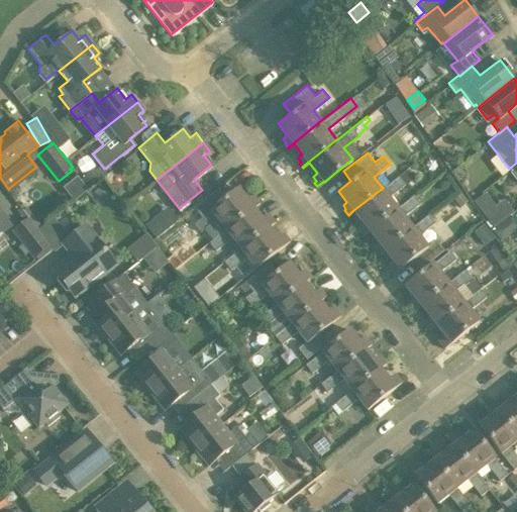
[(399,175),(405,183),(414,175),(408,167),(399,175)]
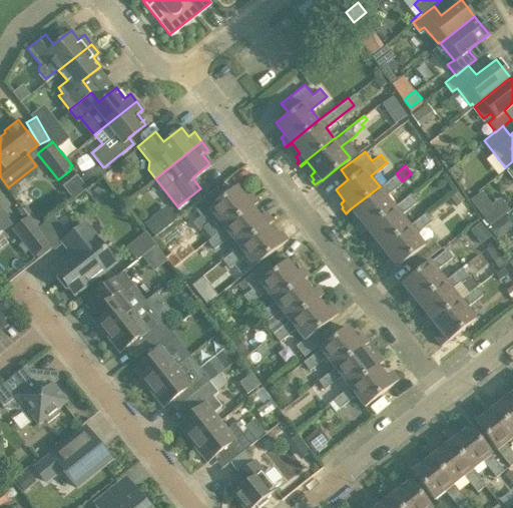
[(223,227),(251,204),(258,199),(254,195),(252,196),(249,193),(245,196),(236,185),(224,195),(216,185),(192,204),(200,213),(192,220),(198,228),(214,216),(222,226),(223,227)]
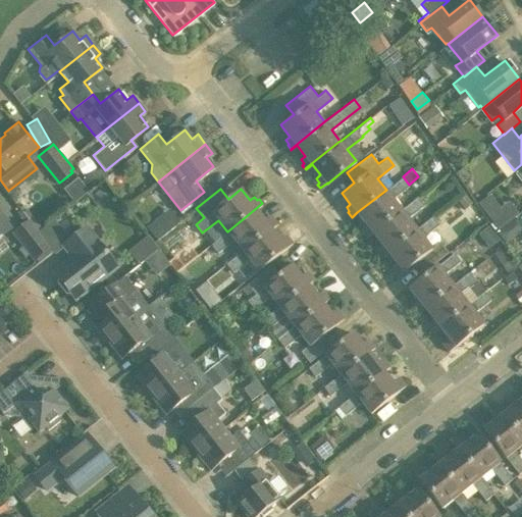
[(402,209),(393,197),(386,190),(357,212),(366,223),(361,226),(365,230),(363,233),(366,237),(402,209)]
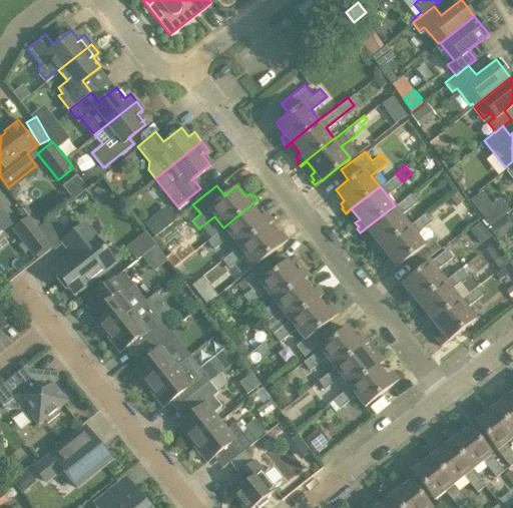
[(491,201),(481,187),(470,196),(489,220),(509,205),(500,194),(491,201)]
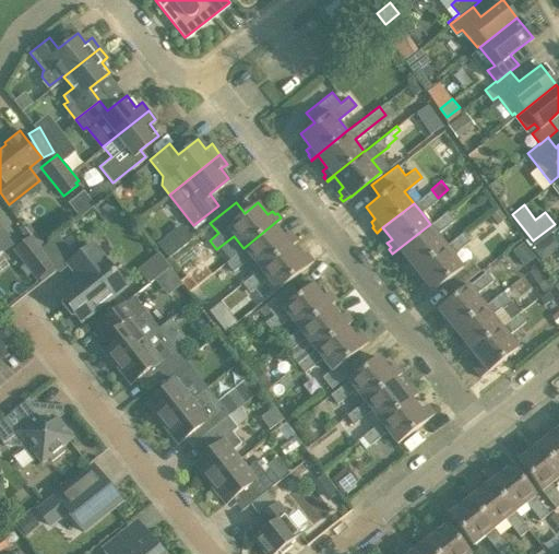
[(408,273),(447,244),(437,233),(454,219),(447,210),(430,224),(392,254),(393,254),(399,249),(407,260),(403,263),(407,269),(405,270),(408,273)]
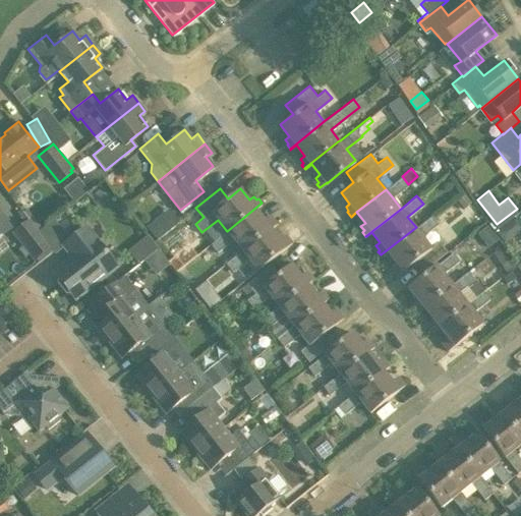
[(242,249),(277,222),(274,218),(272,220),(269,215),(264,218),(255,208),(227,231),(226,230),(211,242),(217,251),(233,238),(242,249)]
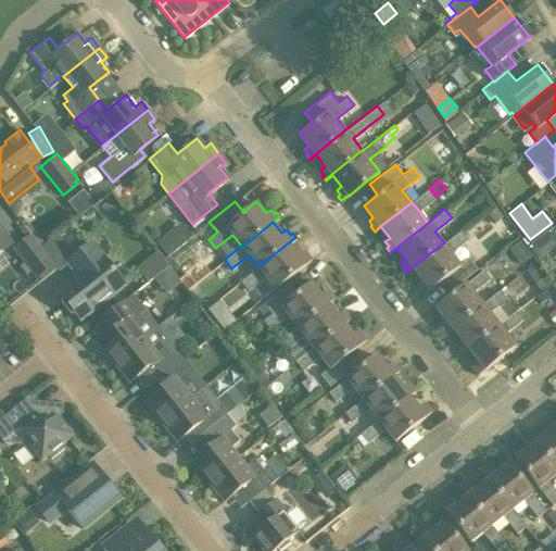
[(0,251),(12,241),(0,225),(0,251)]
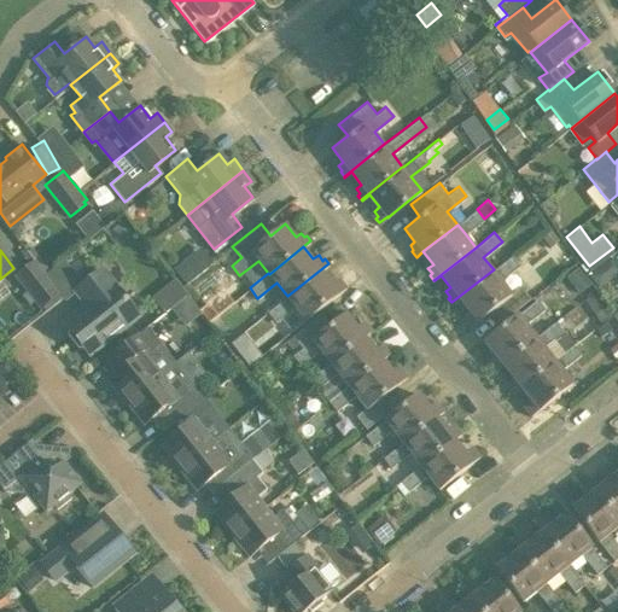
[(512,255),(494,269),(452,302),(453,303),(459,298),(468,310),(464,314),(468,320),(467,321),(471,326),(493,308),(501,320),(531,297),(520,284),(519,285),(509,273),(520,264),(512,255)]
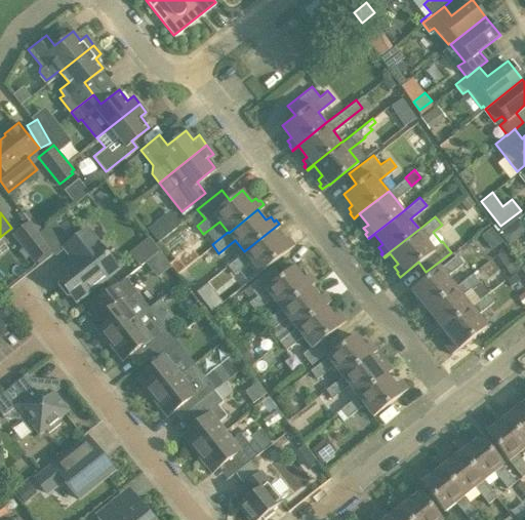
[(39,261),(53,249),(51,246),(40,232),(29,217),(11,231),(33,258),(36,256),(39,261)]
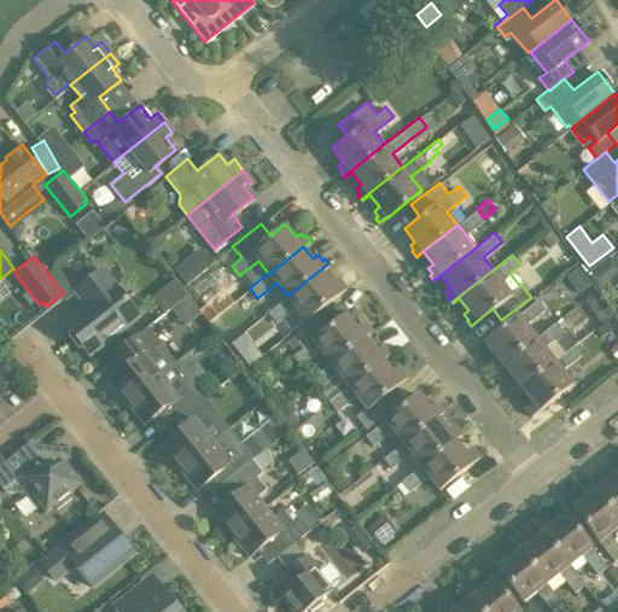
[(59,263),(47,273),(60,290),(71,280),(59,263)]
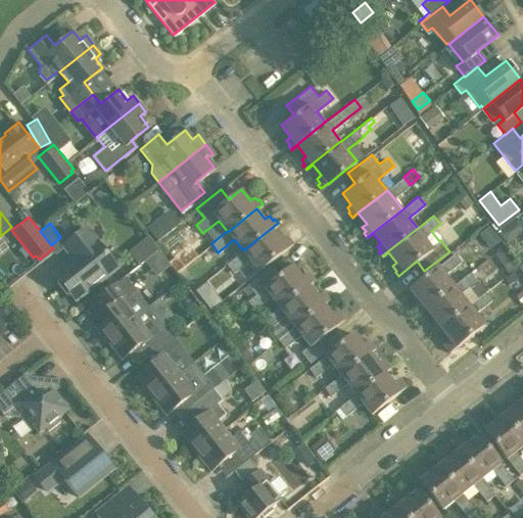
[(278,223),(243,250),(227,263),(233,271),(249,259),(258,270),(287,247),(287,246),(293,242),(290,238),(288,239),(285,235),(280,238),(272,228),(278,223)]
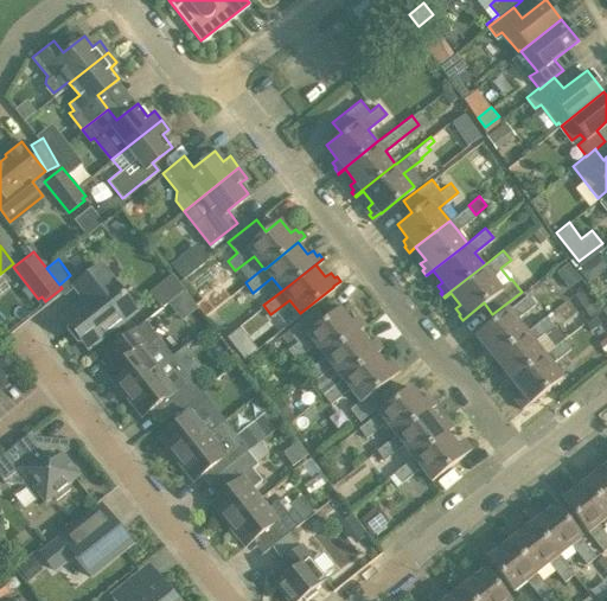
[(568,285),(576,279),(580,275),(576,270),(568,259),(556,267),(568,285)]
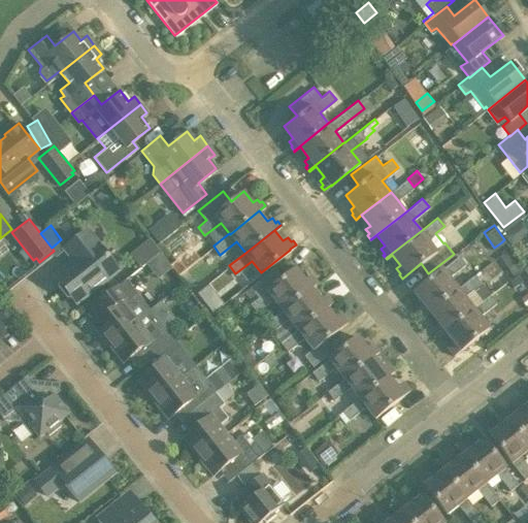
[(75,303),(117,269),(87,230),(64,249),(74,261),(54,276),(75,303)]
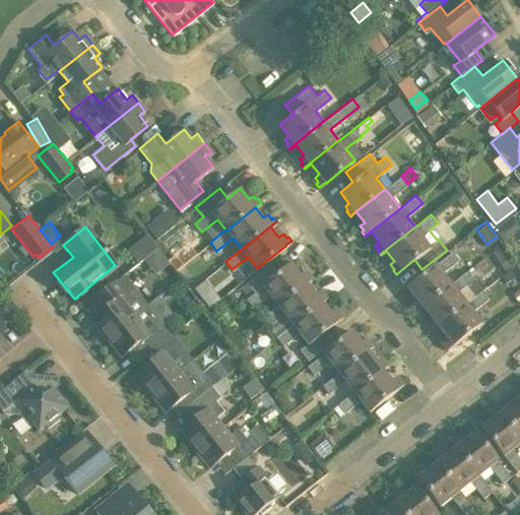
[(154,269),(169,258),(147,232),(133,243),(154,269)]
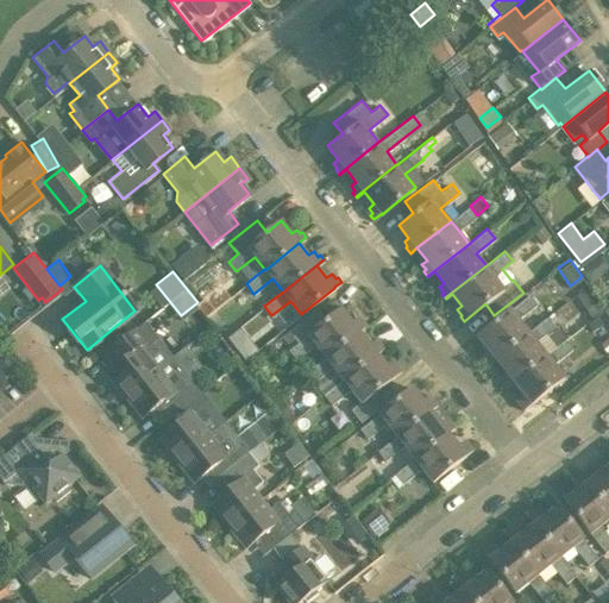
[(529,331),(528,331),(519,318),(538,302),(531,293),(512,308),(510,307),(477,334),(488,347),(483,352),(487,357),(484,358),(488,363),(496,357),(495,357),(529,331)]
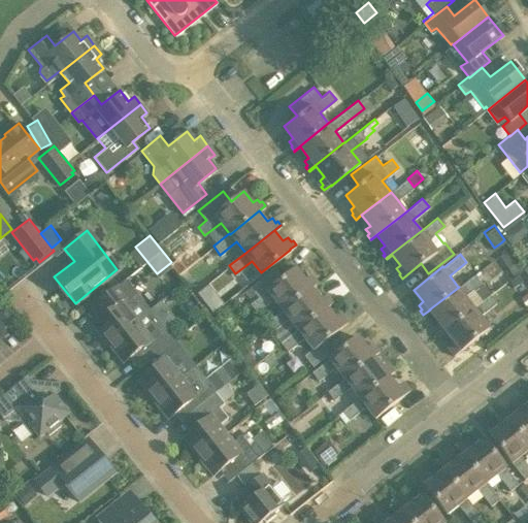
[(282,311),(311,287),(318,282),(314,278),(312,280),(309,275),(304,279),(295,267),(283,276),(274,267),(251,287),(258,297),(251,303),(257,312),(272,298),(282,309),(282,311)]
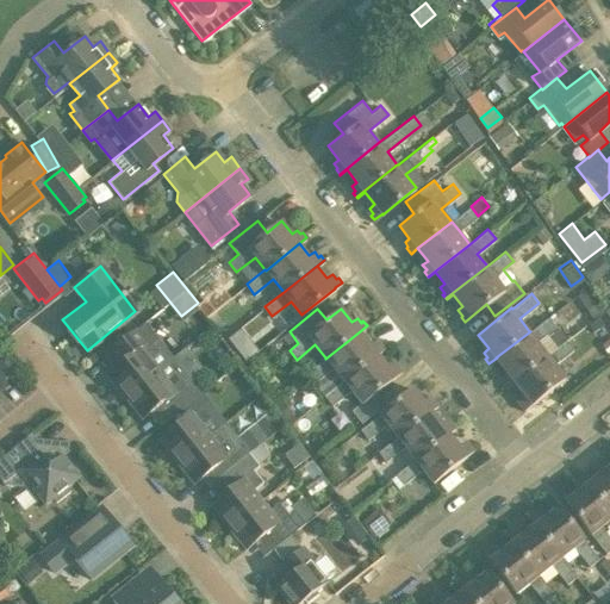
[(548,354),(547,354),(537,341),(556,325),(548,316),(529,331),(530,331),(496,357),(497,357),(506,371),(502,375),(505,380),(503,381),(506,386),(514,380),(548,354)]
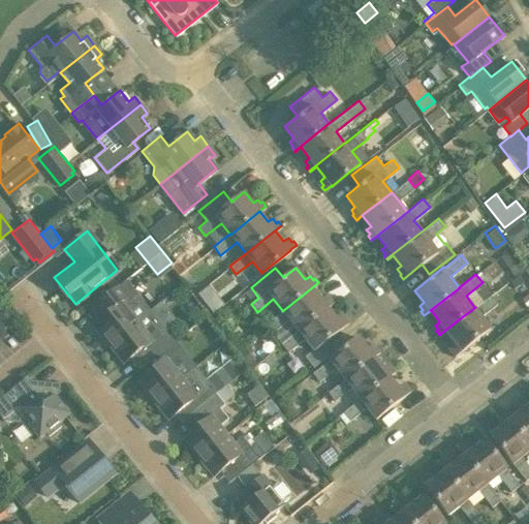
[(107,344),(150,310),(125,279),(105,295),(115,306),(92,325),(107,344)]
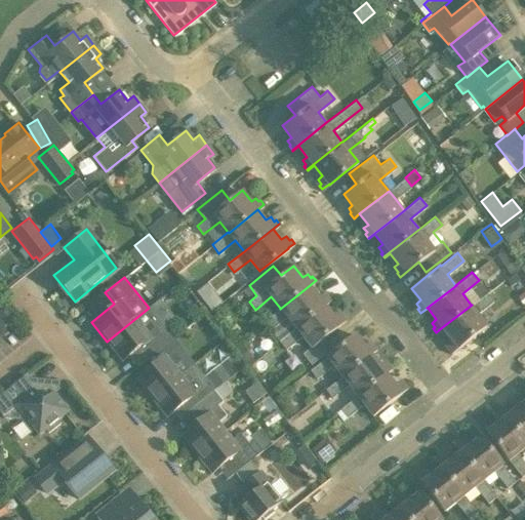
[(295,328),(325,305),(325,304),(331,300),(328,295),(326,297),(322,293),(318,296),(310,285),(280,309),(280,308),(264,321),(271,329),(286,316),(295,327),(295,328)]
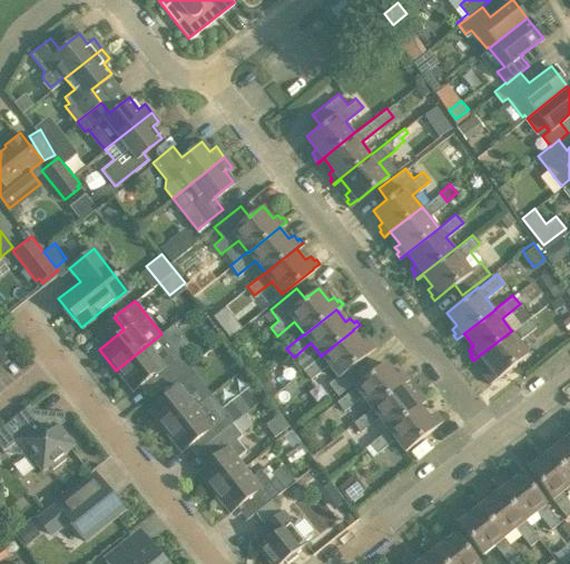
[(241,325),(233,314),(220,323),(229,334),(241,325)]
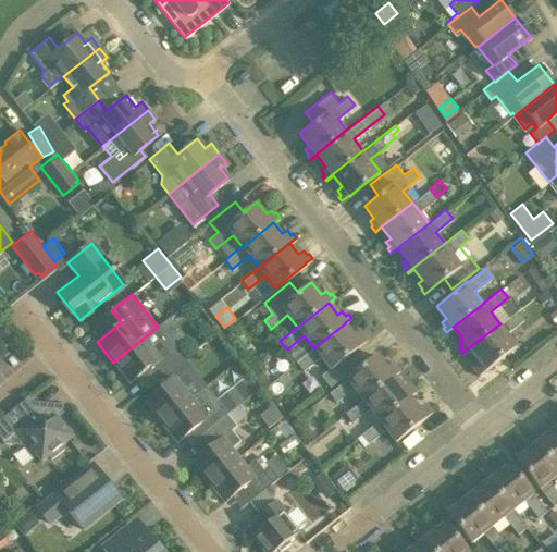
[(500,323),(469,347),(479,359),(474,364),(478,368),(475,369),(479,373),(485,368),(486,368),(517,344),(516,343),(525,335),(517,324),(524,318),(517,308),(499,323),(500,323)]
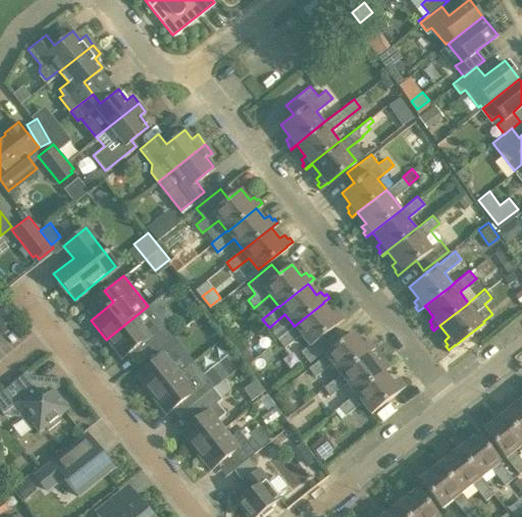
[(0,314),(3,318),(15,308),(4,295),(0,298),(0,314)]
